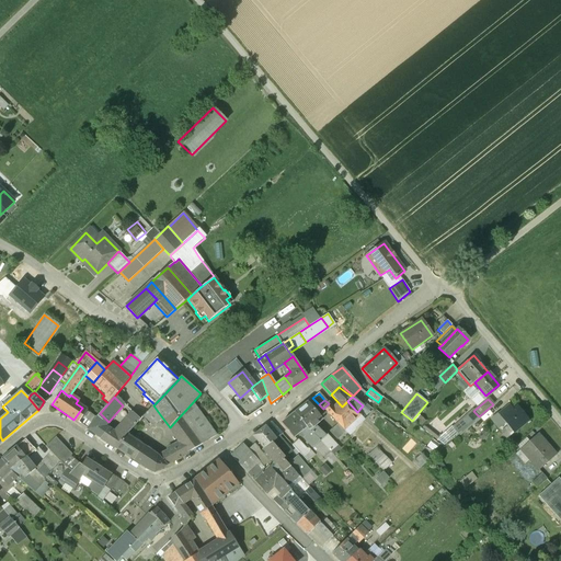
[(336,411),(331,416),(338,424),(344,431),(351,425),(361,416),(357,412),(347,401),(342,407),(336,411)]
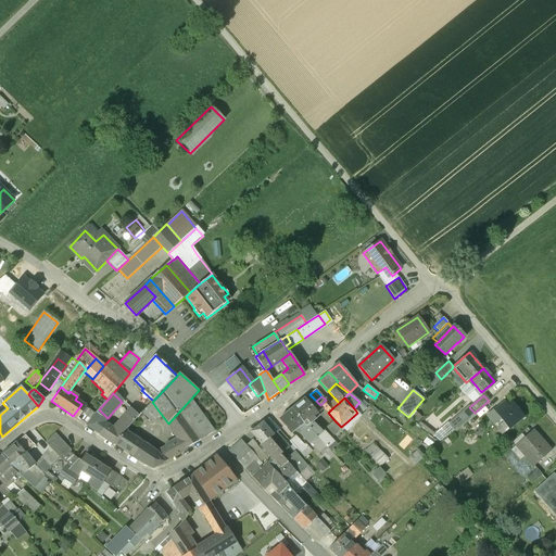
[(214,432),(191,399),(178,413),(199,441),(214,432)]
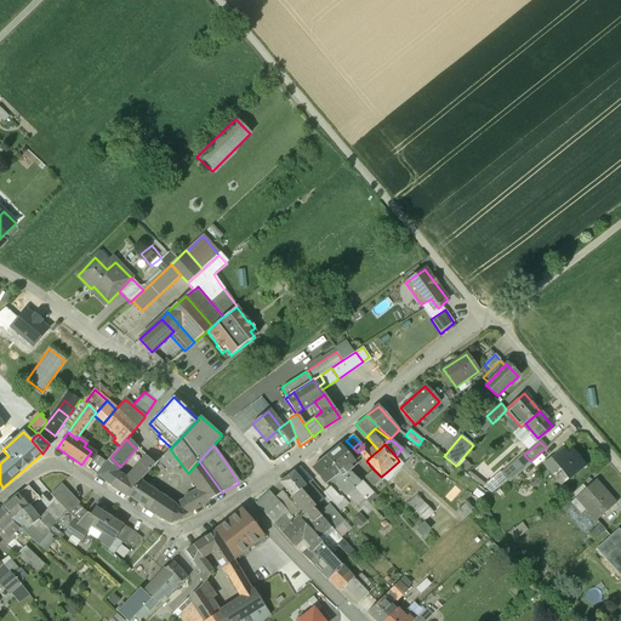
[(354,461),(341,445),(326,456),(335,468),(354,489),(359,484),(348,473),(353,468),(351,465),(354,461)]
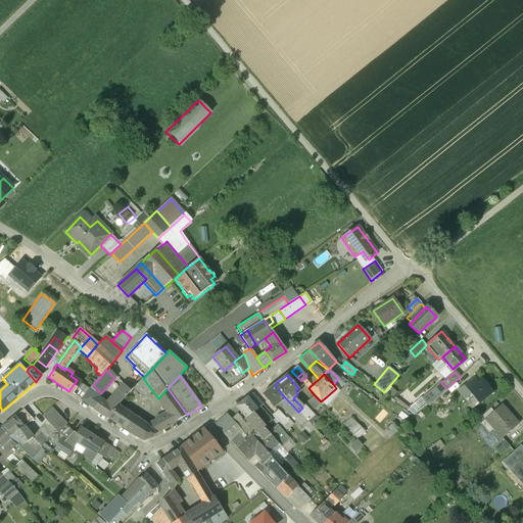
[(314,383),(306,376),(301,381),(308,388),(314,383)]
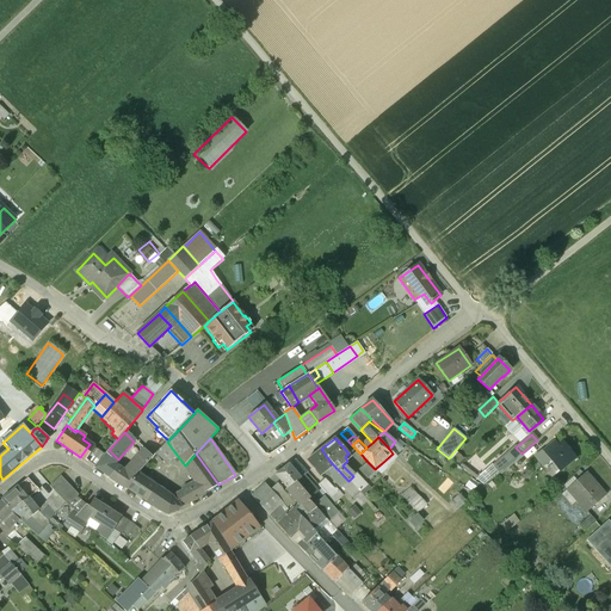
[(395,442),(389,449),(393,454),(394,454),(403,444),(397,440),(395,443),(395,442)]
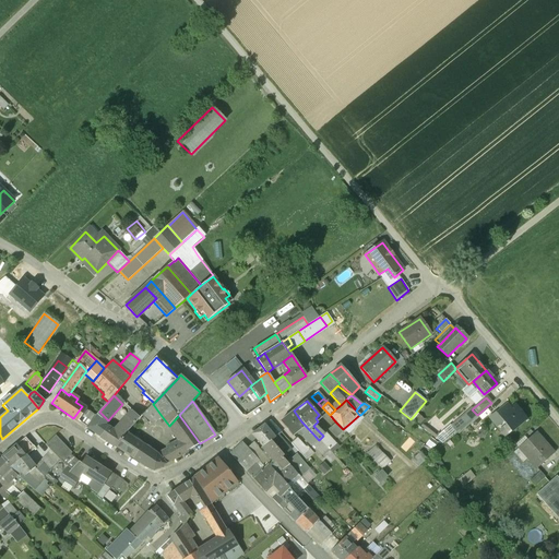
[(131,412),(122,404),(108,420),(104,425),(107,427),(100,437),(114,447),(127,433),(140,418),(131,412)]
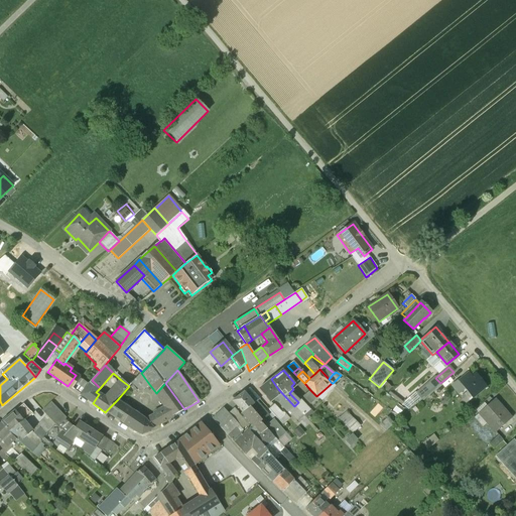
[(141,373),(133,381),(142,391),(149,384),(141,373)]
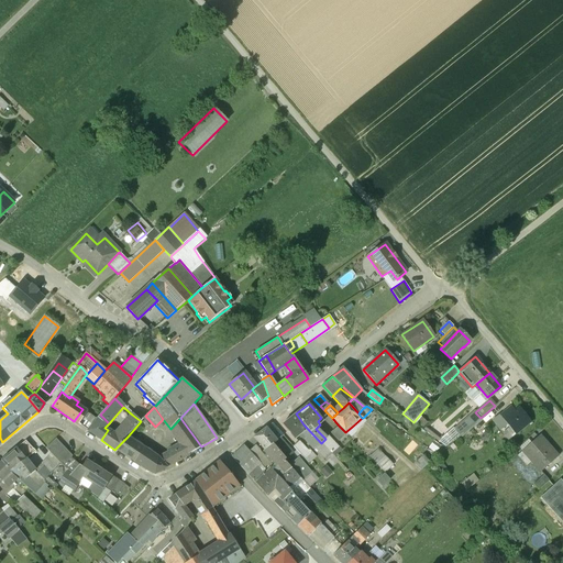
[(518,407),(514,410),(511,407),(500,416),(499,416),(493,421),(500,430),(507,424),(515,434),(531,422),(518,407)]
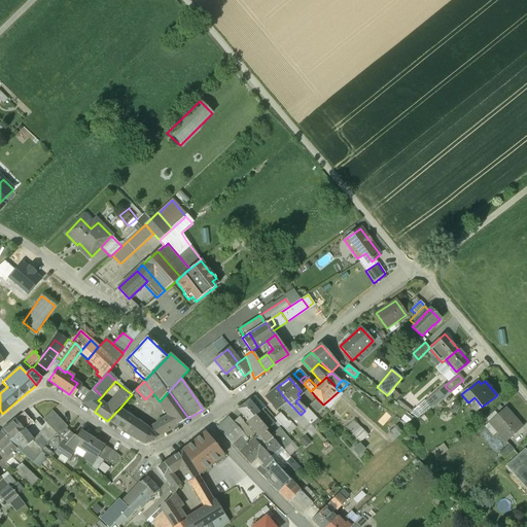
[(277,387),(265,397),(276,412),(281,407),(282,406),(288,411),(286,413),(293,421),(294,420),(301,415),(284,397),(277,387)]
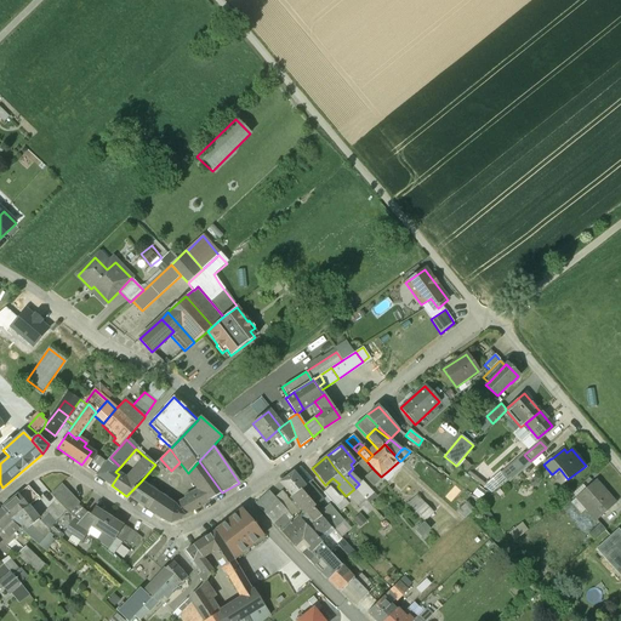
[(120,467),(110,457),(107,462),(107,463),(96,476),(112,485),(119,474),(115,472),(120,467)]
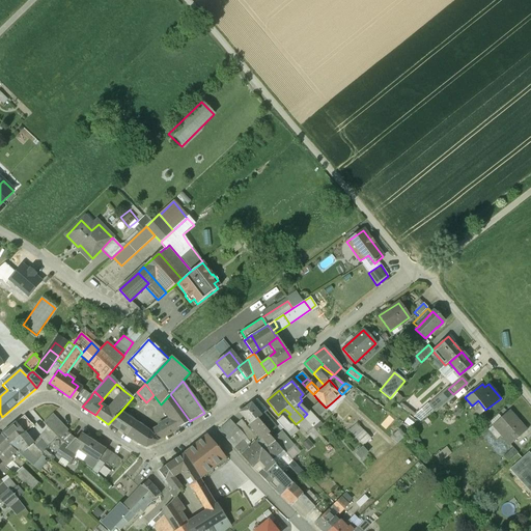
[(190,421),(170,394),(161,404),(171,419),(178,428),(190,421)]
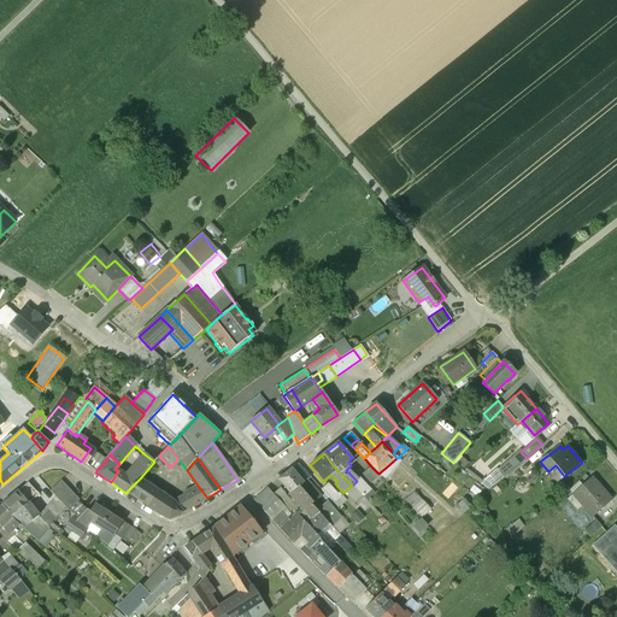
[(319,497),(305,481),(303,483),(298,477),(304,471),(298,465),(277,480),(289,494),(291,493),(298,486),(313,503),(319,497)]
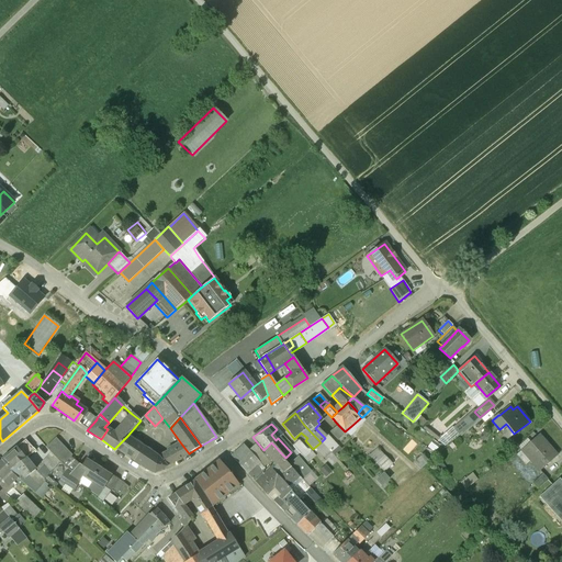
[(337,441),(346,433),(345,431),(338,425),(329,433),(337,441)]
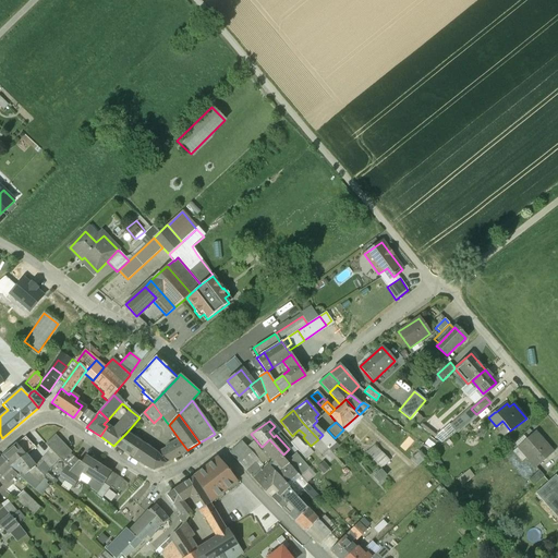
[(349,423),(342,428),(343,429),(346,432),(351,426),(349,423)]
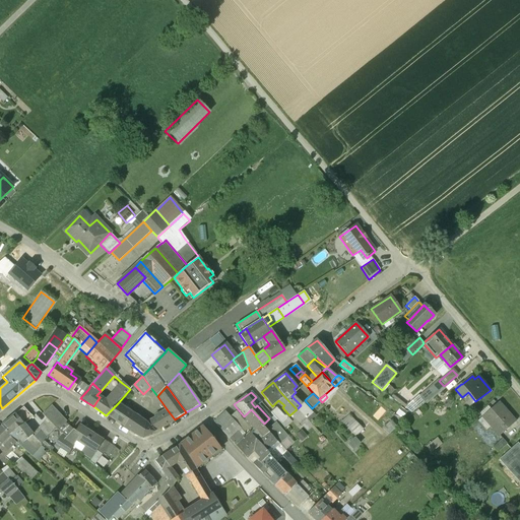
[(420,394),(408,406),(414,413),(427,400),(420,394)]
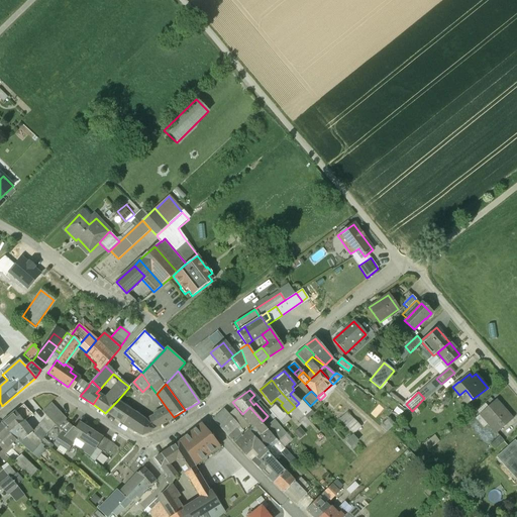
[(260,400),(254,395),(249,400),(253,405),(255,403),(260,400)]
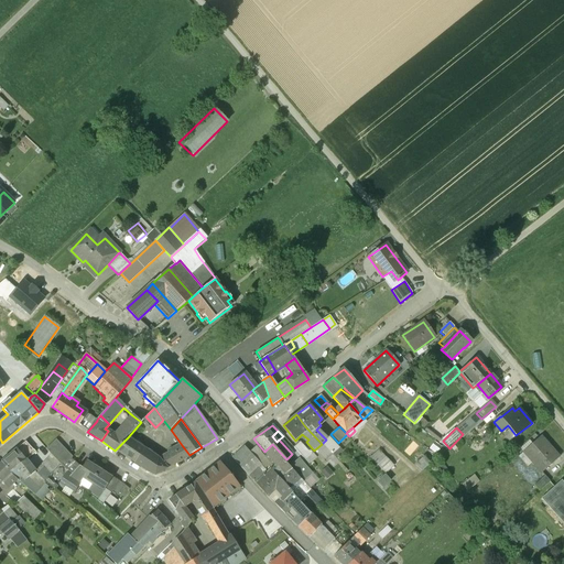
[(145,449),(128,437),(115,451),(134,464),(145,449)]
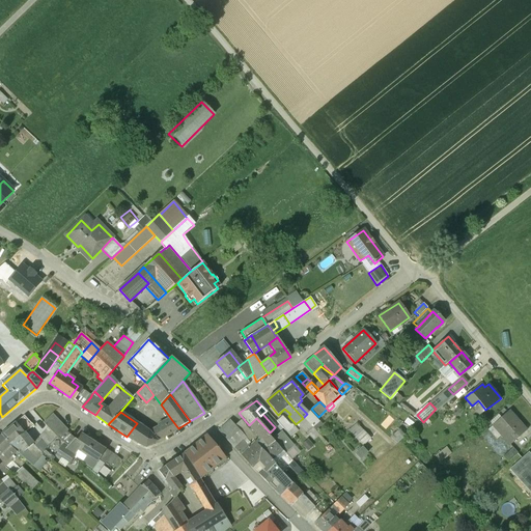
[(307,414),(303,418),(307,422),(312,428),(318,423),(309,412),(307,414)]
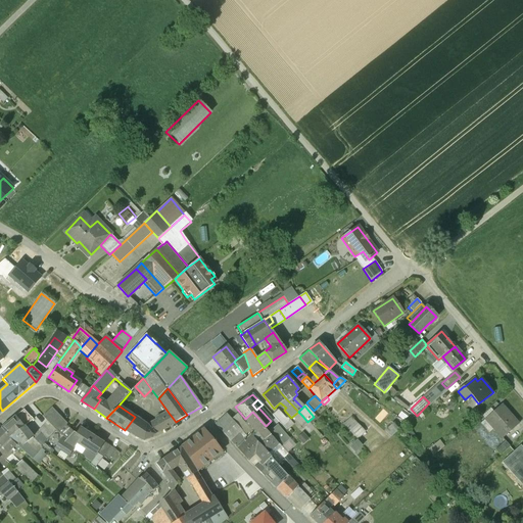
[(519,425),(502,406),(485,419),(503,439),(519,425)]
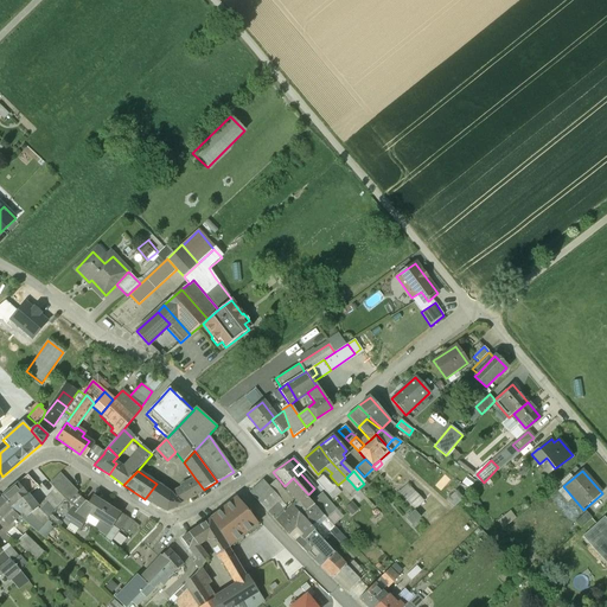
[(56,492),(68,503),(77,493),(78,492),(59,473),(49,484),(56,492)]
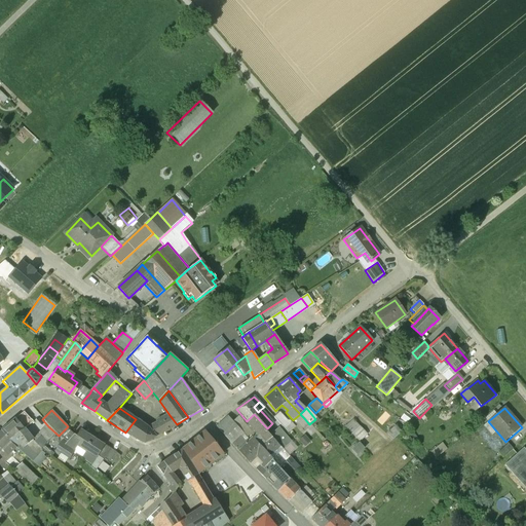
[(34,422),(25,412),(14,420),(20,426),(24,430),(25,429),(34,422)]
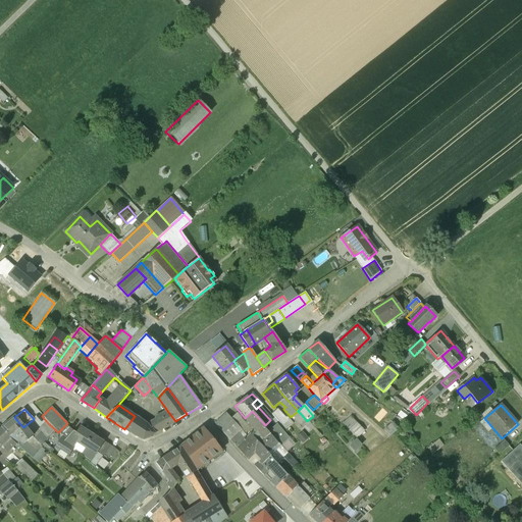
[(277,410),(272,415),(286,430),(293,424),(286,418),(284,418),(277,410)]
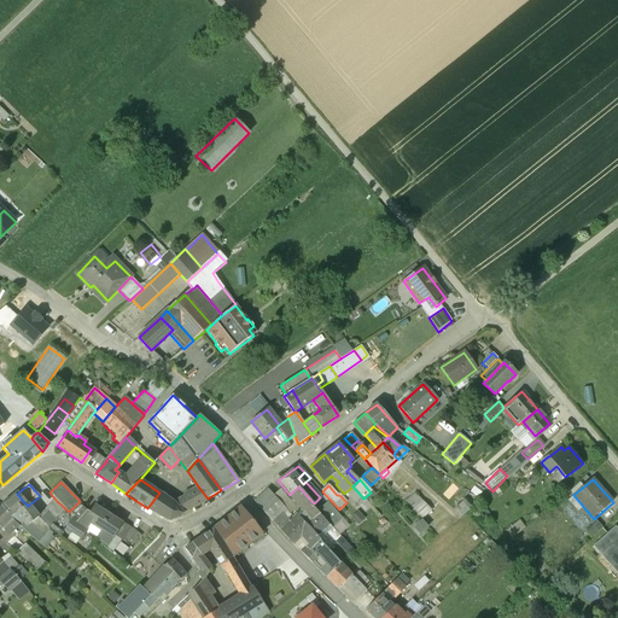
[(314,503),(298,487),(291,494),(305,512),(312,506),(314,503)]
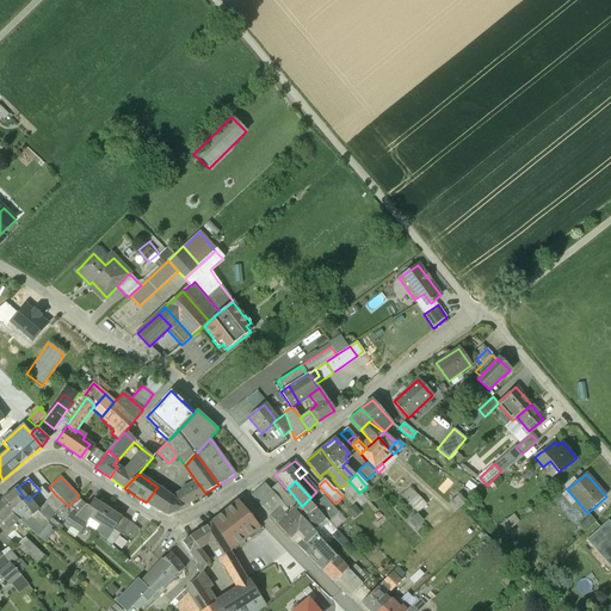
[(353,486),(349,481),(341,487),(346,492),(353,486)]
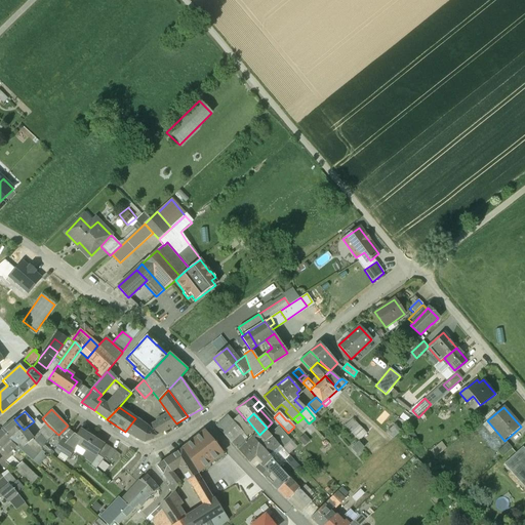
[(169,414),(155,422),(161,433),(176,425),(176,423),(169,414)]
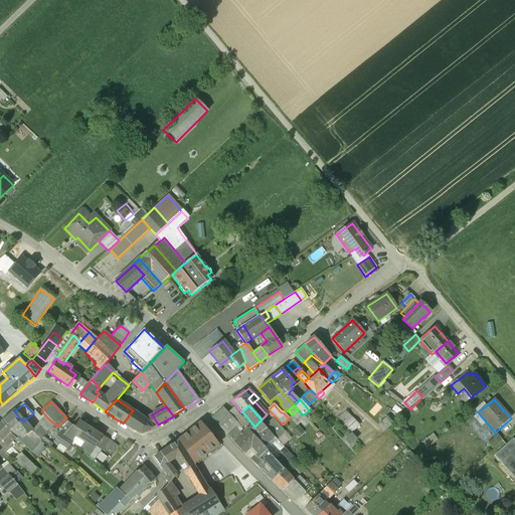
[(227,413),(222,407),(211,417),(221,428),(231,418),(227,413)]
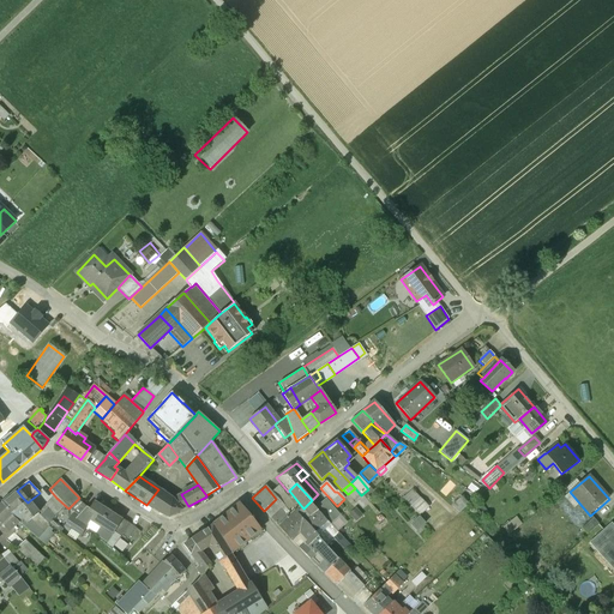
[(276,489),(271,493),(276,499),(276,498),(283,491),(280,487),(276,489)]
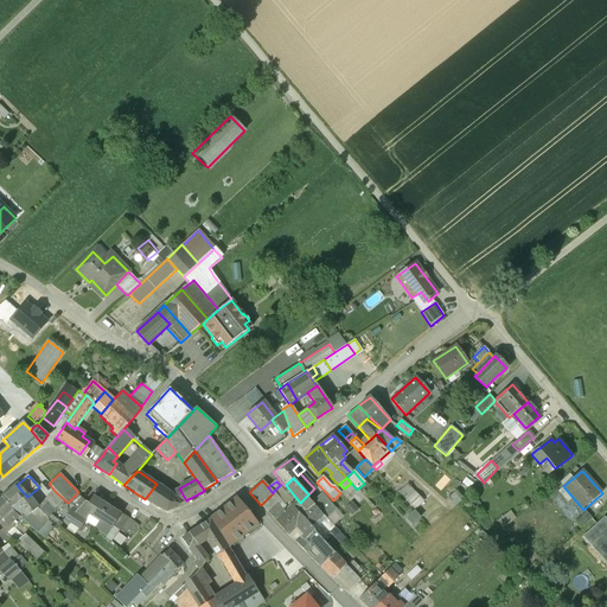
[(351,483),(344,489),(350,496),(357,490),(351,483)]
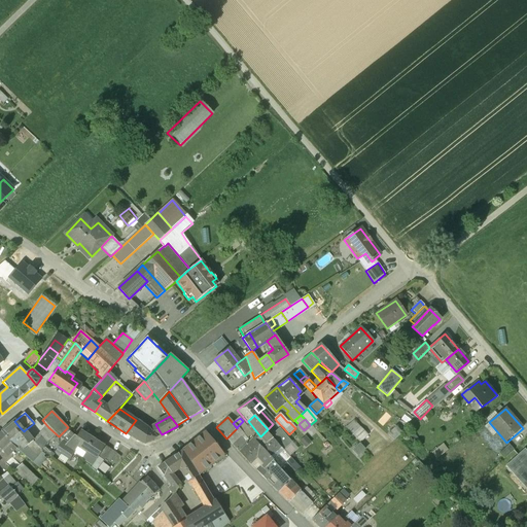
[(146,427),(136,420),(126,433),(137,441),(144,444),(162,434),(155,424),(147,428),(146,427)]
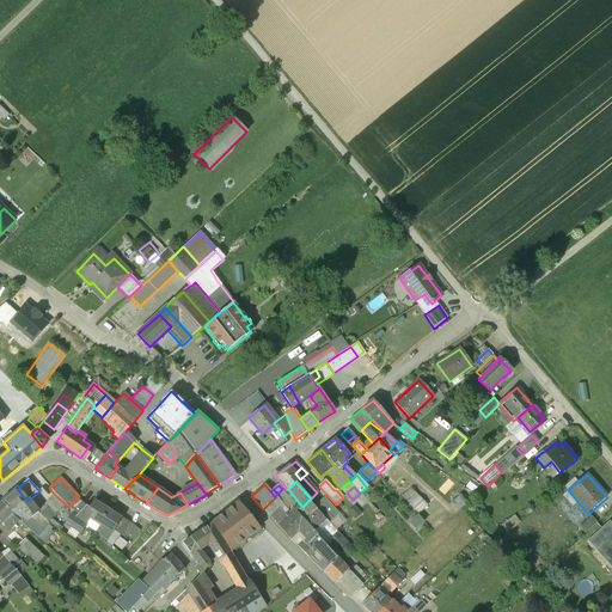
[(17,489),(2,502),(12,513),(18,508),(18,507),(28,501),(23,496),(17,489)]
